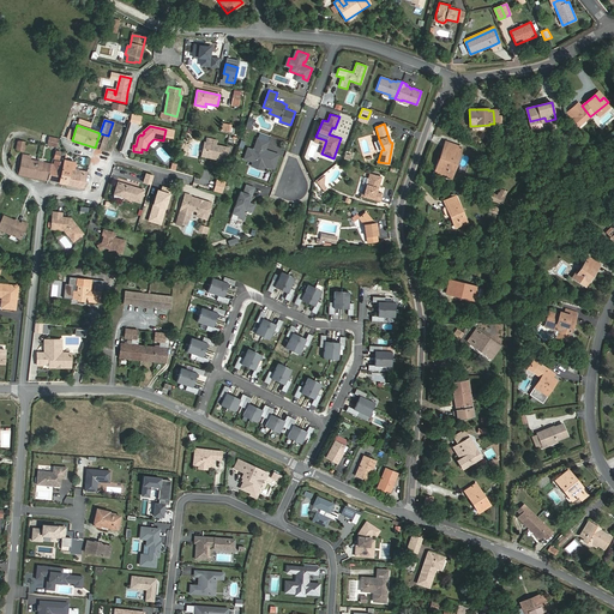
[(108,136),(100,133),(95,148),(103,151),(108,136)]
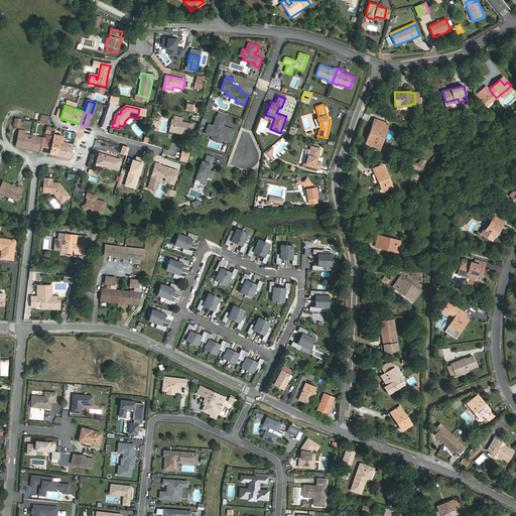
[(48,124),(49,116),(41,115),(39,123),(48,124)]
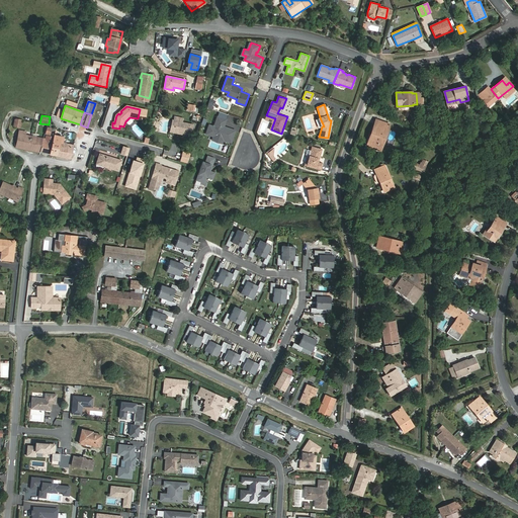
[(209,123),(205,133),(213,136),(213,134),(223,138),(223,139),(231,142),(235,130),(224,125),(227,118),(218,115),(213,125),(209,123)]
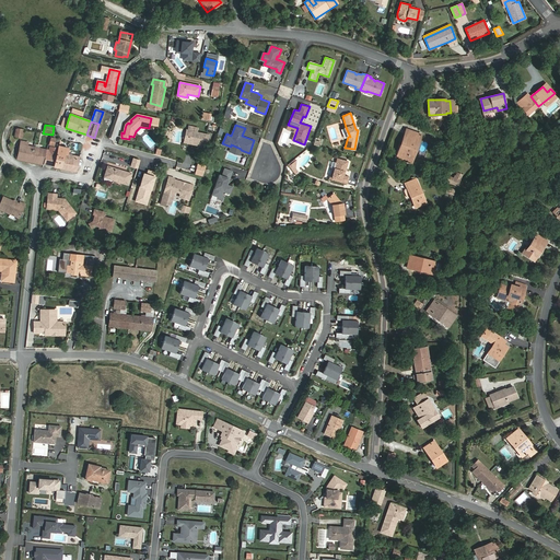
[(293,140),(298,128),(288,125),(287,129),(294,131),(292,139),(293,140)]
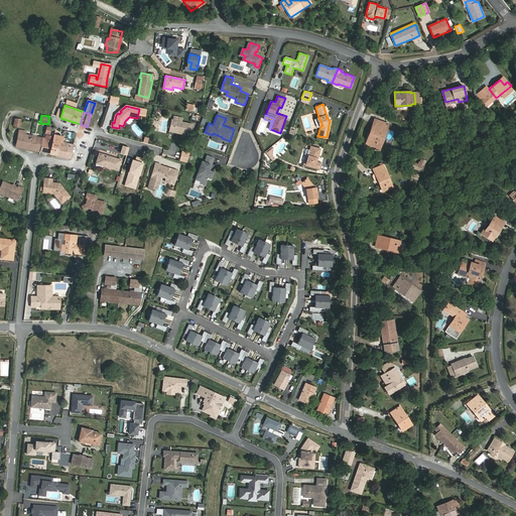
[(174,116),(173,121),(174,121),(172,130),(189,134),(192,124),(181,122),(182,118),(174,116)]
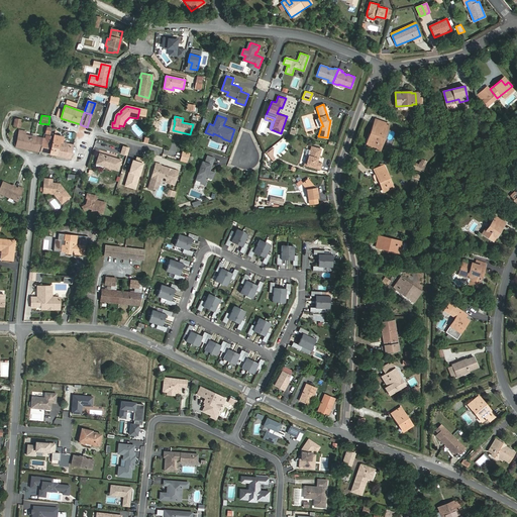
[(20,128),(22,120),(15,118),(13,126),(20,128)]
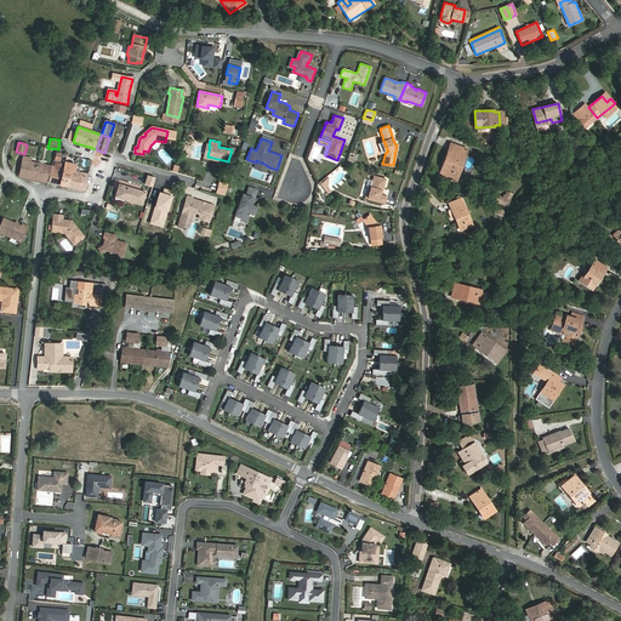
[(446,165),(443,164),(439,175),(457,181),(467,149),(453,144),(446,165)]
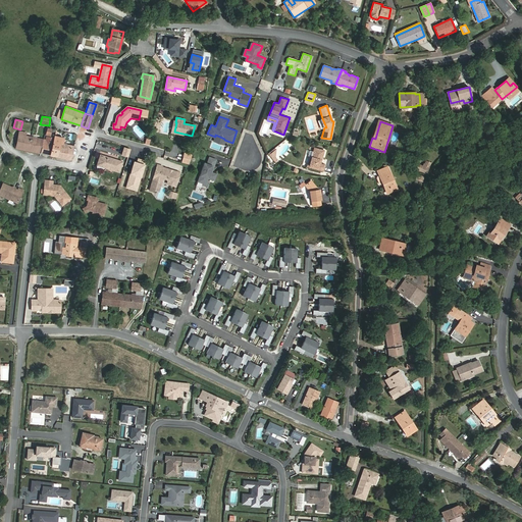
[(453,140),(458,136),(453,128),(447,134),(453,140)]
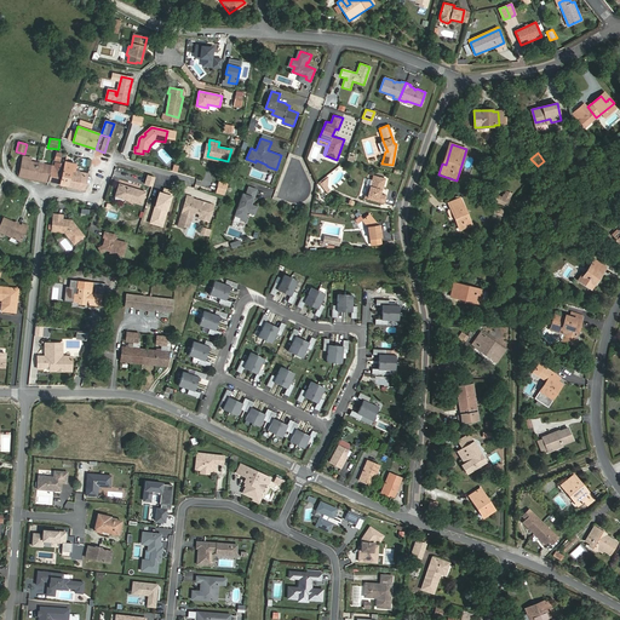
[(19,176),(49,182),(51,166),(36,162),(38,159),(23,156),(19,176)]
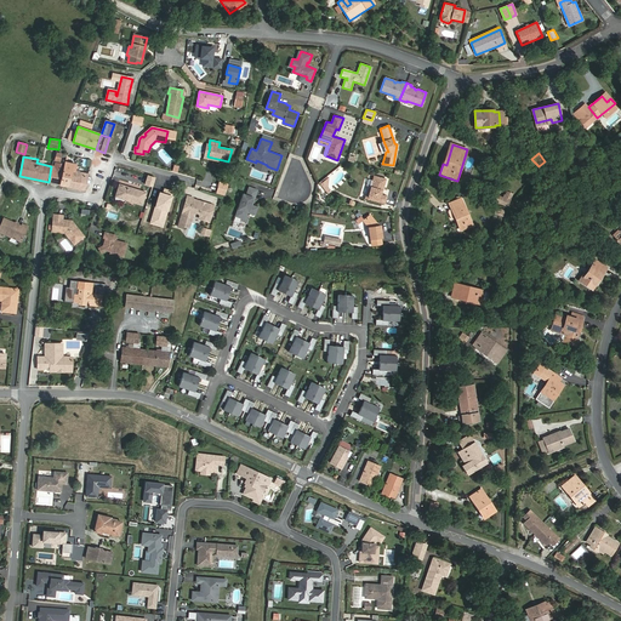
[(51,166),(49,182),(60,184),(63,169),(55,166),(51,166)]
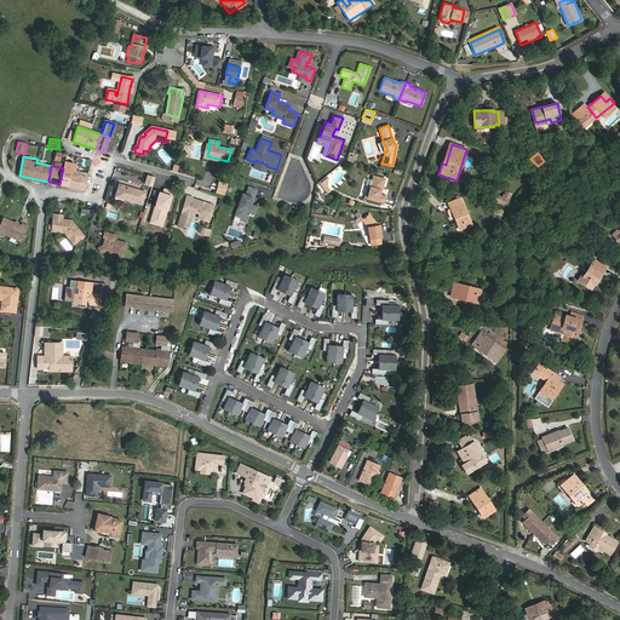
[(63,168),(59,184),(68,185),(69,176),(72,177),(73,171),(69,170),(63,168)]
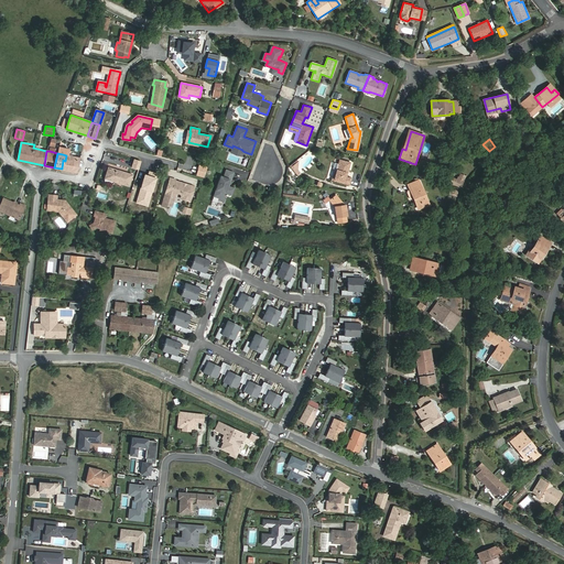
[(63,160),(62,169),(77,172),(79,159),(67,155),(66,155),(65,161),(63,160)]
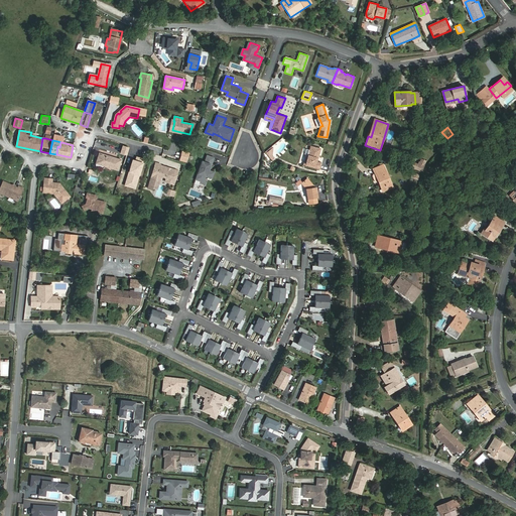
[(320,148),(310,145),(304,165),(319,169),(321,163),(316,161),(320,148)]
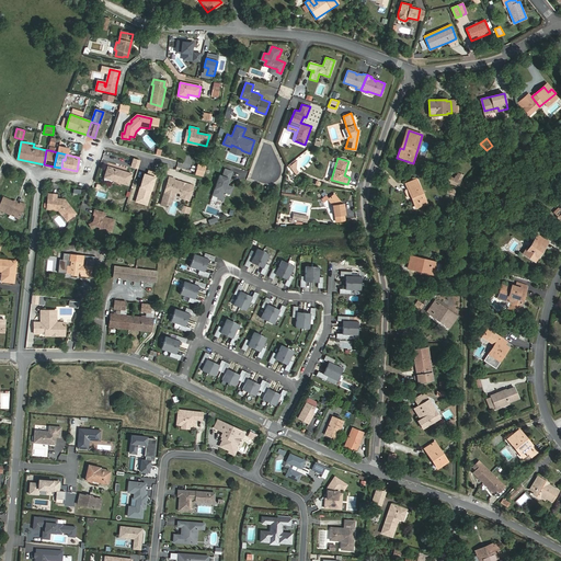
[(107,167),(104,178),(127,185),(132,174),(107,167)]
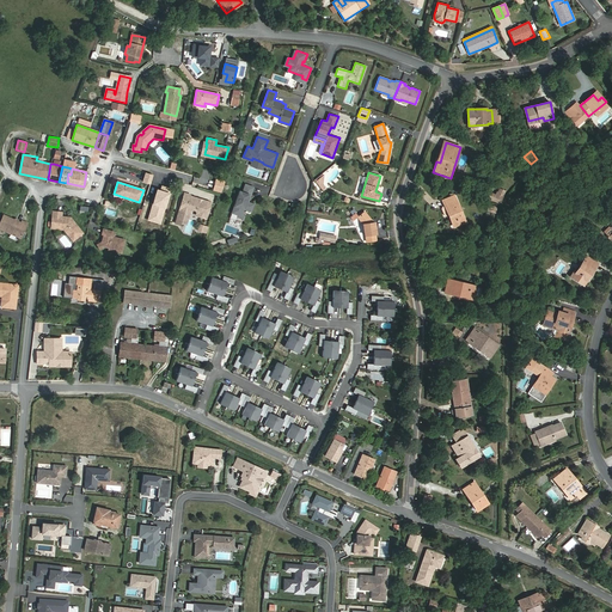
[(144,194),(155,197),(159,185),(150,182),(147,187),(146,187),(144,194)]
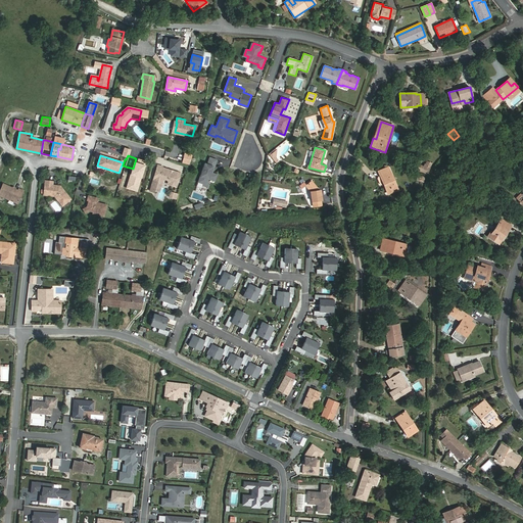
[(204,162),(197,181),(202,183),(206,181),(207,178),(214,180),(217,174),(211,172),(210,172),(211,169),(212,170),(217,159),(209,156),(206,163),(204,162)]
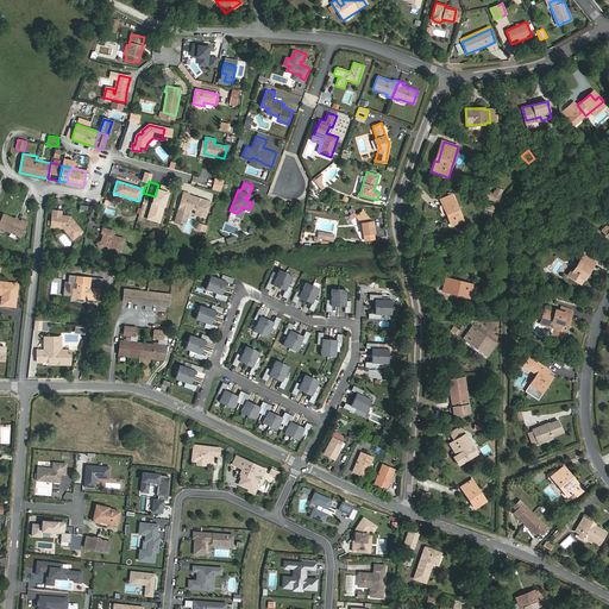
[(494,195),(488,193),(485,196),(497,201),(502,190),(496,188),(494,195)]
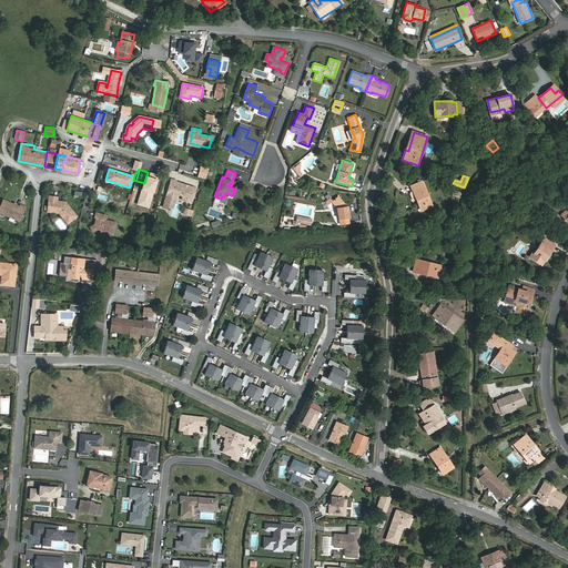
[(176,181),(172,180),(166,195),(176,198),(178,195),(179,194),(182,195),(182,198),(182,200),(191,203),(195,190),(194,188),(188,185),(186,186),(185,186),(184,184),(176,182),(176,181)]
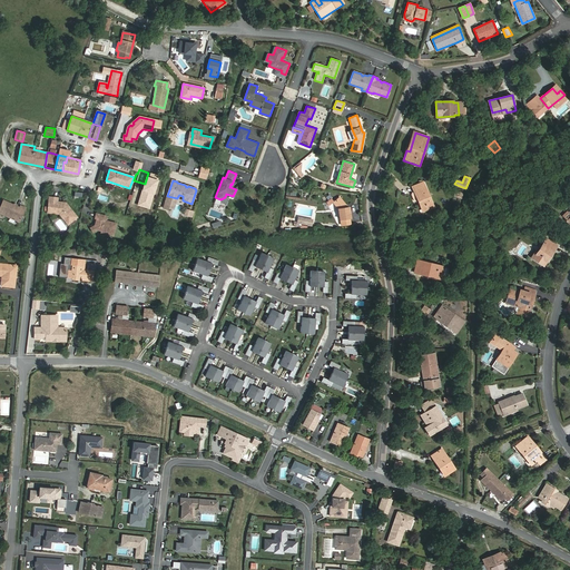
[(433,206),(423,183),(412,187),(414,190),(411,192),(411,194),(413,200),(415,202),(418,200),(422,210),(433,206)]
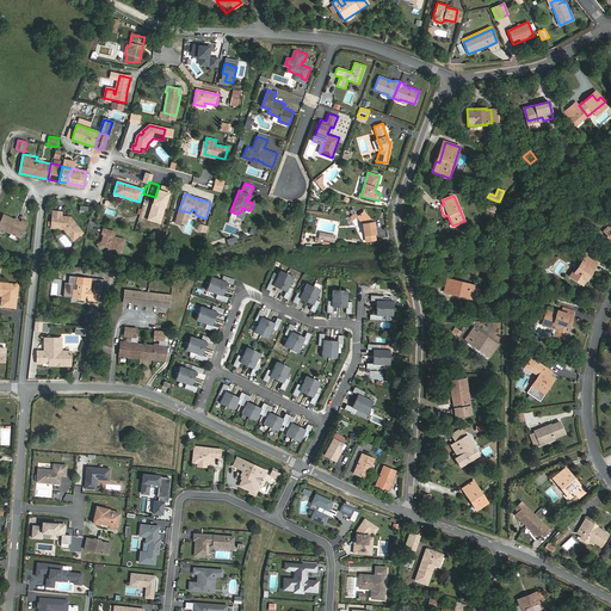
[(62,210),(54,210),(51,226),(57,227),(57,224),(66,226),(75,236),(82,230),(72,215),(69,215),(67,216),(66,216),(66,215),(62,214),(62,210)]
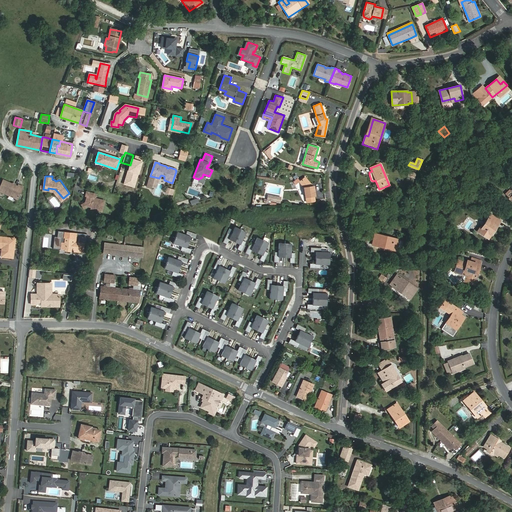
[(311,185),(305,177),(299,181),(304,187),(305,197),(306,197),(306,202),(314,201),(314,196),(315,196),(314,186),(312,186),(311,185)]
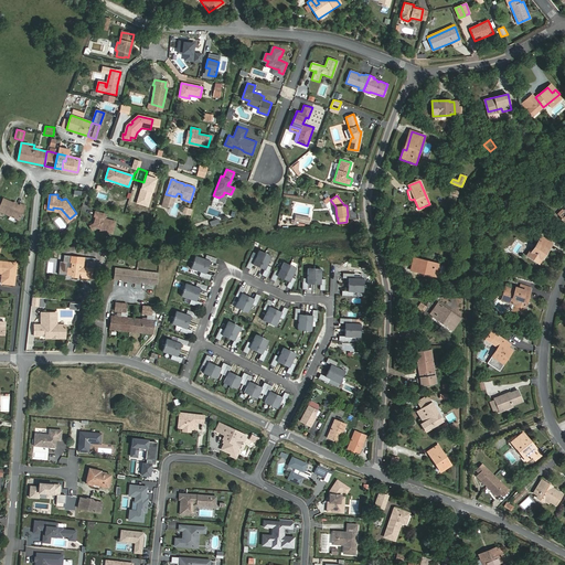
[(3,199),(0,206),(0,211),(20,220),(24,208),(25,205),(22,204),(21,206),(3,199)]
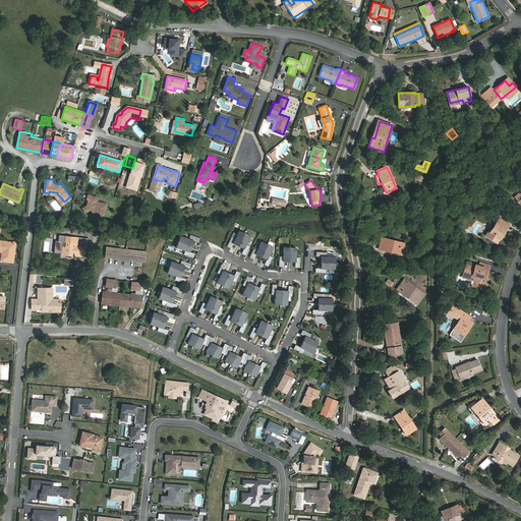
[(49,191),(49,193),(56,194),(62,204),(64,201),(56,192),(49,191)]
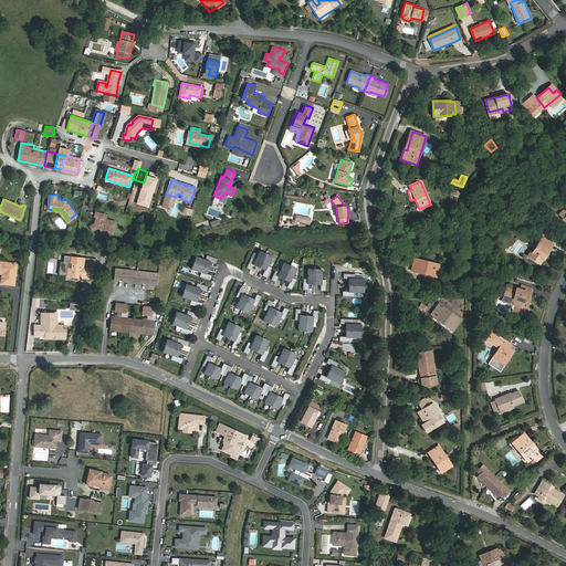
[(106,216),(96,212),(95,217),(96,218),(95,224),(97,228),(102,229),(101,231),(113,234),(116,222),(105,220),(106,216)]
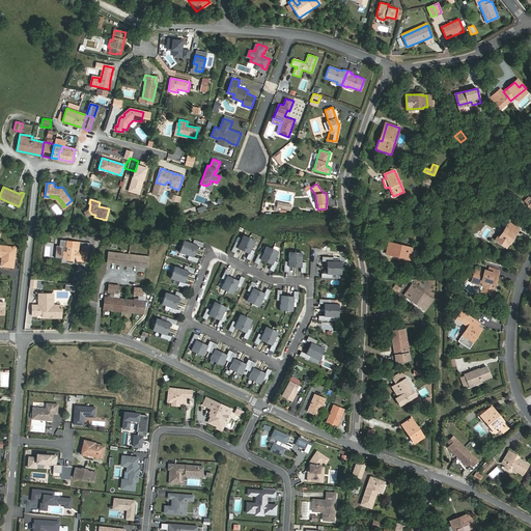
[(506,227),(516,233),(520,229),(509,222),(506,227)]
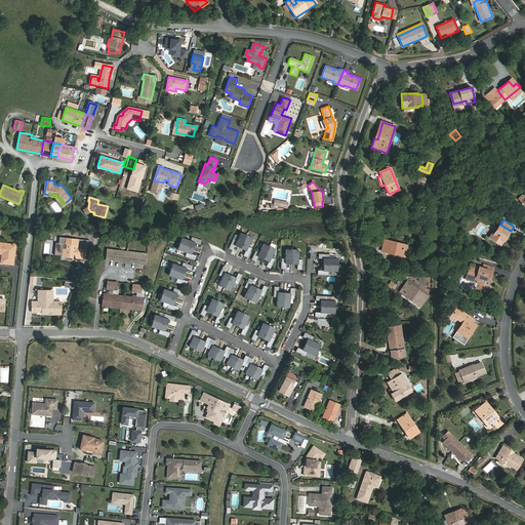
[(500,245),(505,239),(511,231),(500,225),(495,233),(493,232),(489,237),(500,245)]
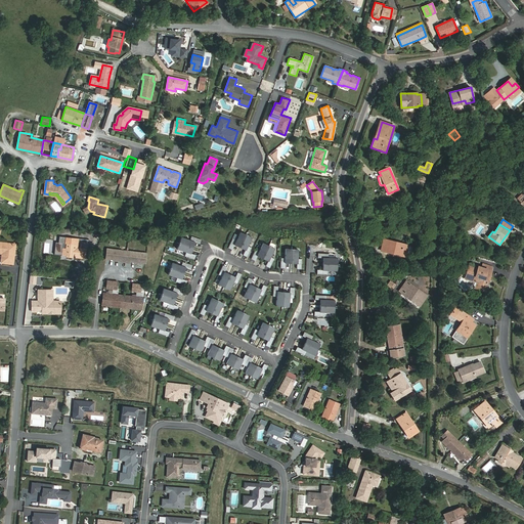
[(239,247),(246,235),(239,232),(235,241),(231,238),(227,248),(231,250),(233,246),(233,244),(239,247)]
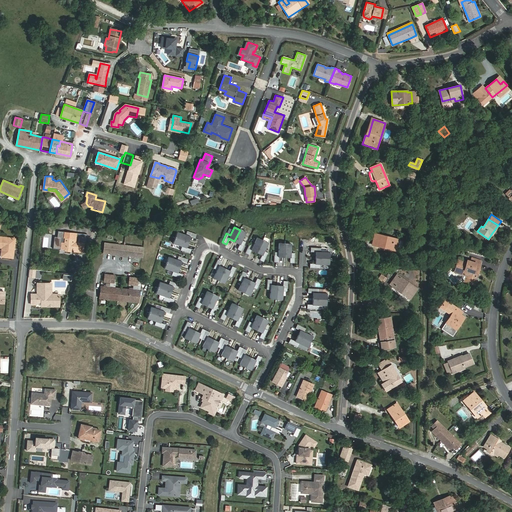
[(245,232),(240,230),(234,241),(239,244),(239,245),(236,249),(240,251),(245,242),(241,241),(245,232)]
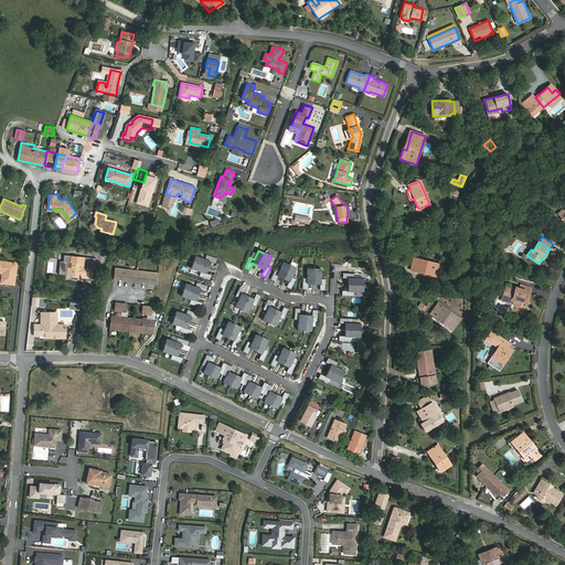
[(66,267),(66,274),(72,275),(72,276),(75,277),(78,275),(78,273),(81,273),(80,276),(82,276),(82,277),(91,278),(92,267),(84,266),(85,257),(63,255),(63,258),(70,259),(70,262),(70,263),(72,263),(71,268),(66,267)]
